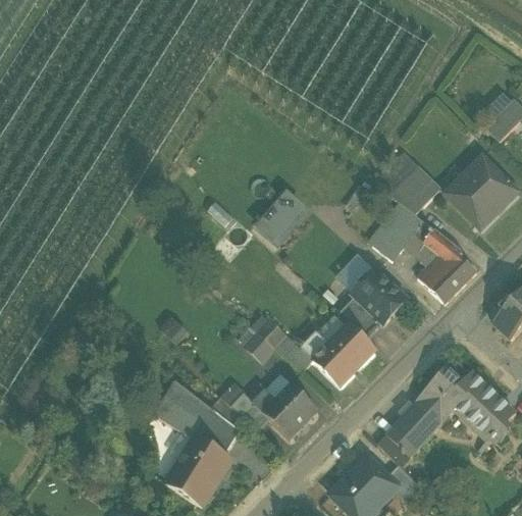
[(499,142),(521,117),(521,106),(514,98),(511,101),(502,92),(488,106),(497,114),(484,126),(499,142)]
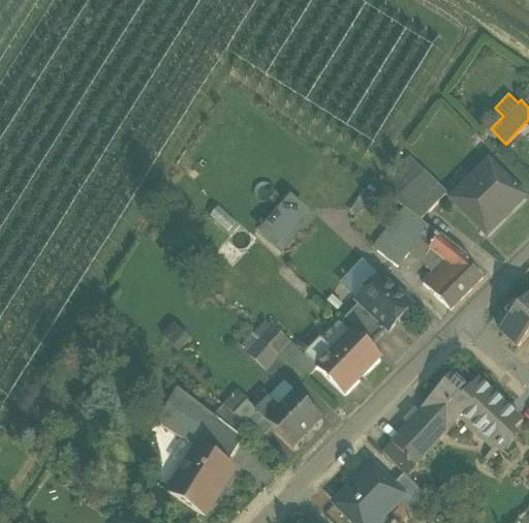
[(404,204),(419,216),(445,191),(446,189),(411,154),(380,185),(404,204)]
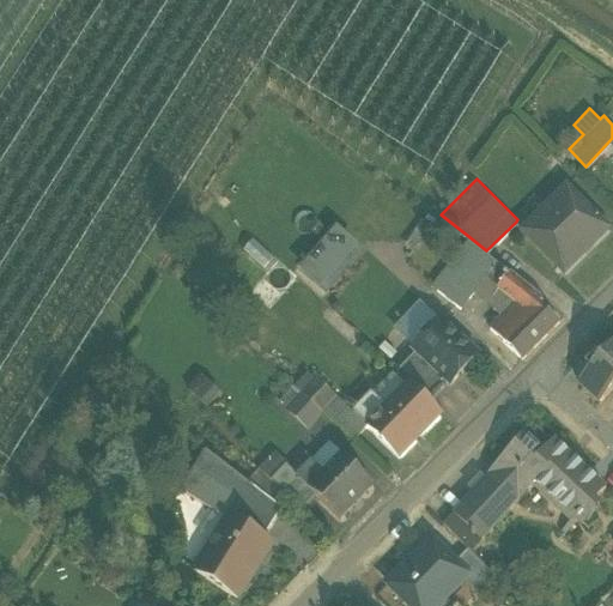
[(517,219),(516,222),(564,270),(608,225),(566,182),(546,202),(552,208),(530,231),(522,223),(521,224),(517,219)]
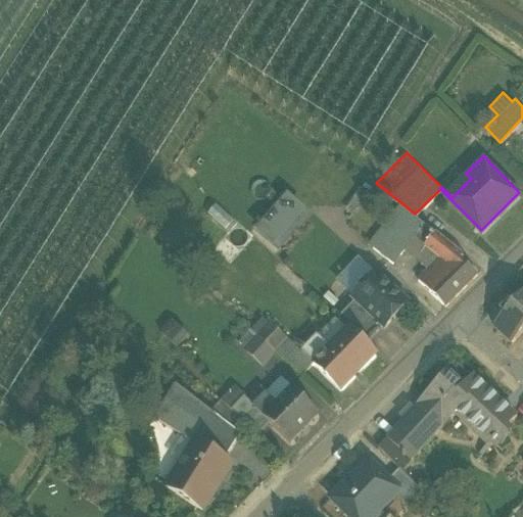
[(288,188),(255,224),(276,242),(308,206),(288,188)]
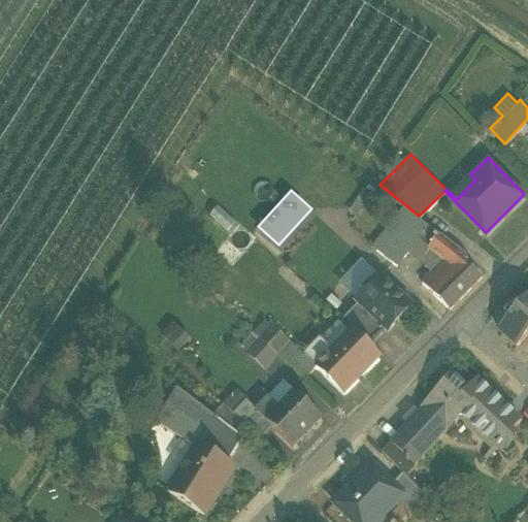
[(418,235),(428,245),(438,232),(419,216),(403,203),(381,232),(386,235),(375,247),(396,262),(418,235)]
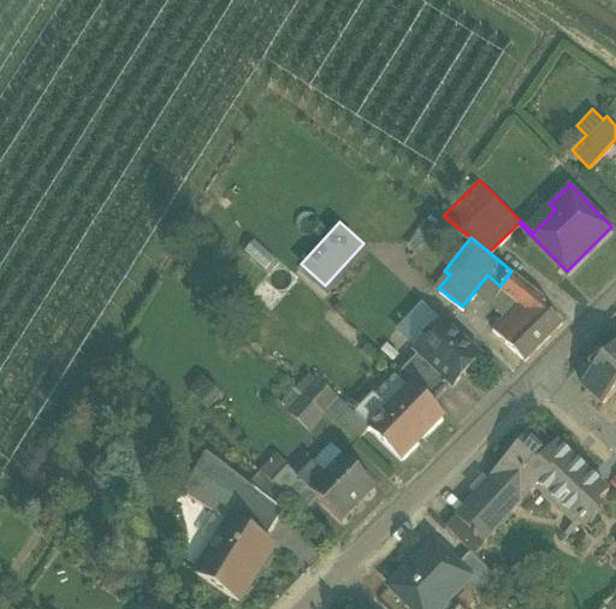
[(517,300),(492,326),(525,358),(562,319),(543,301),(545,296),(511,271),(499,285),(517,300)]
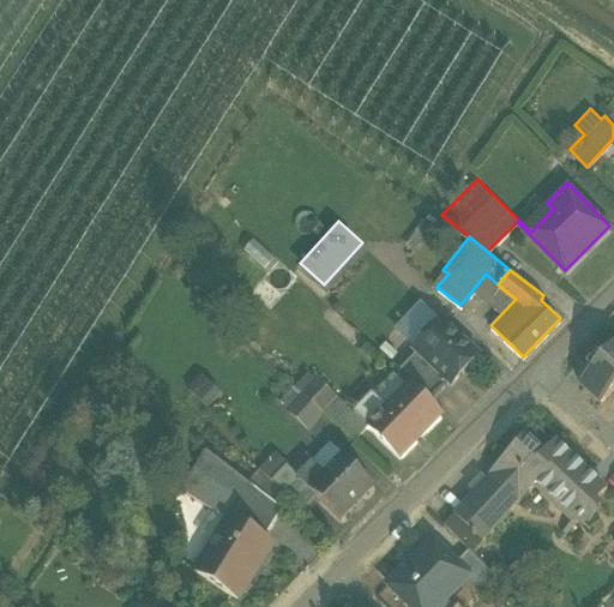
[(441,317),(414,347),(416,349),(449,379),(451,382),(479,352),(441,317)]
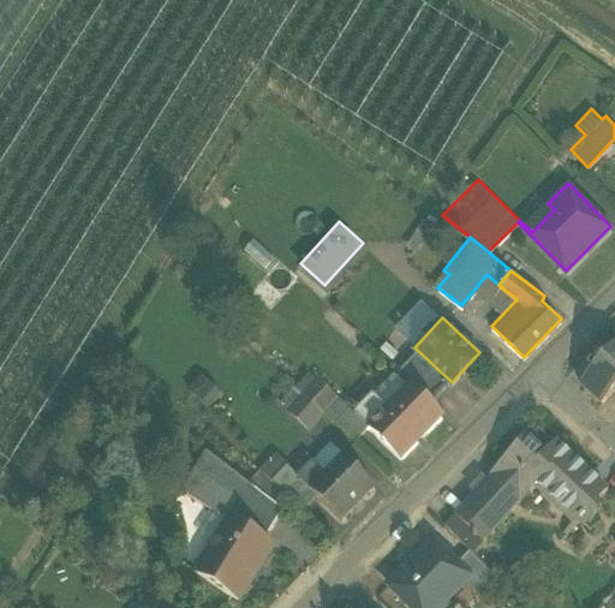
[(614,341),(607,351),(601,346),(586,363),(592,368),(580,380),(603,399),(614,385),(614,341)]
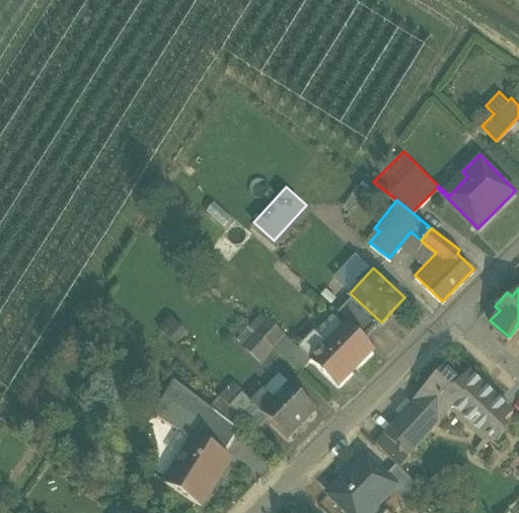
[(352,295),(339,310),(365,336),(379,320),(352,295)]
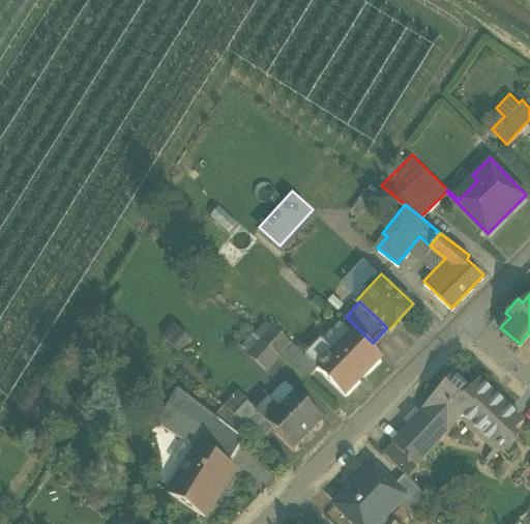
[(341,317),(305,353),(318,365),(346,391),(380,356),(341,317)]
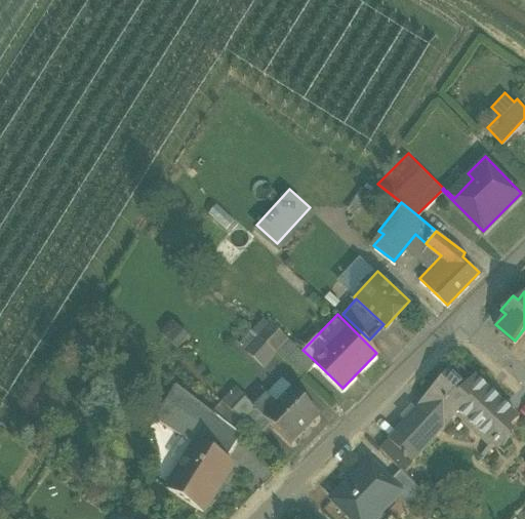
[(178,340),(188,329),(173,316),(163,326),(178,340)]
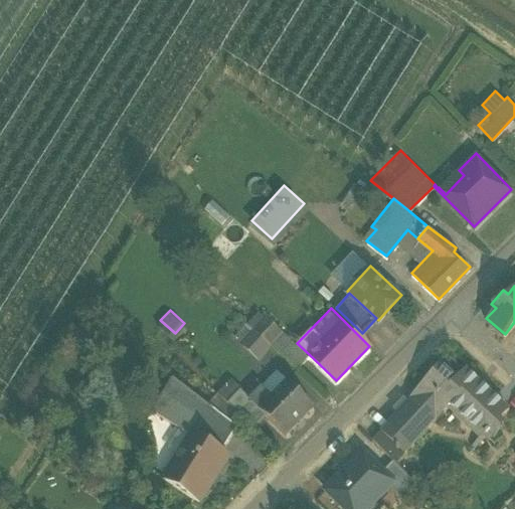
[(253,327),(297,366),(309,354),(297,343),(266,314),(253,327)]
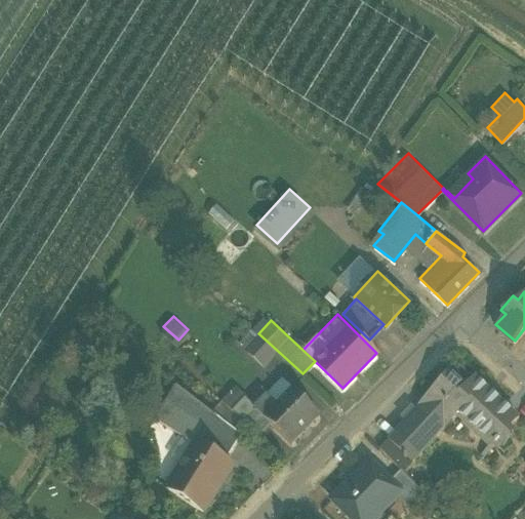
[(463,416),(489,389),(475,374),(466,385),(449,369),(416,405),(441,429),(458,410),(463,416)]
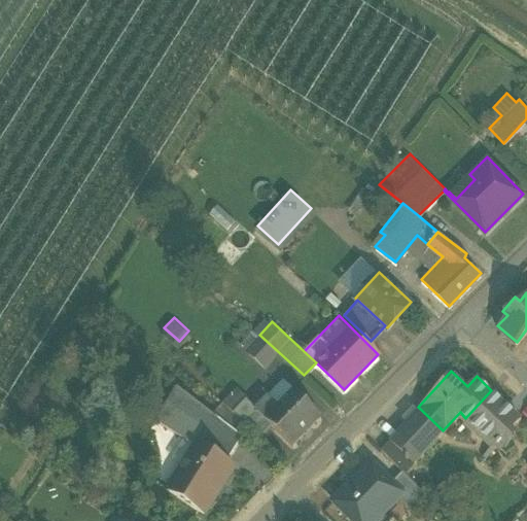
[(255,406),(254,407),(271,422),(291,443),(320,413),(294,387),(293,388),(283,377),(255,406)]
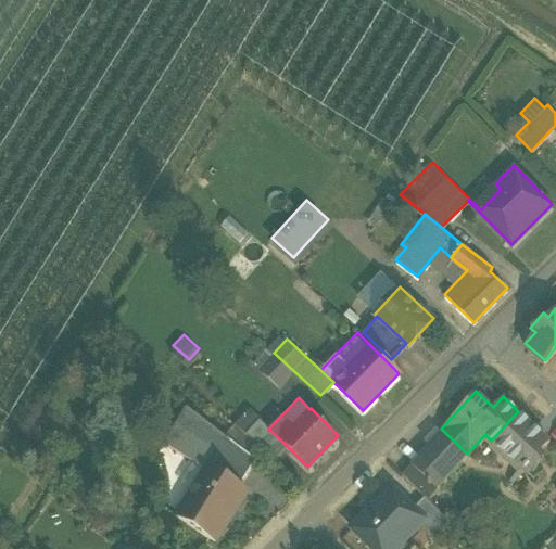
[(191,489),(176,513),(215,538),(247,488),(239,483),(255,457),(248,451),(224,433),(186,404),(164,441),(193,459),(180,482),(191,489)]
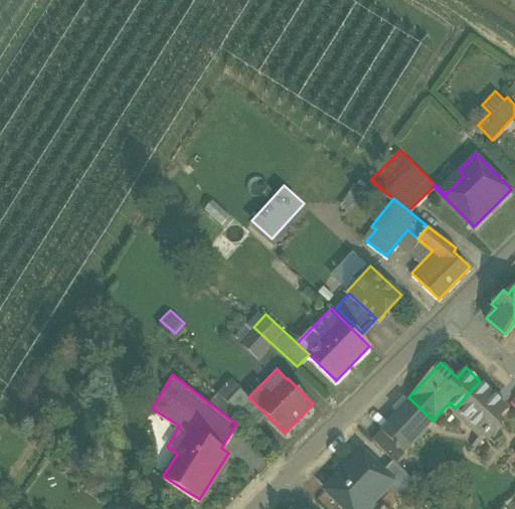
[(218,390),(238,409),(253,425),(265,412),(248,397),(249,396),(240,386),(239,387),(230,378),(218,390)]
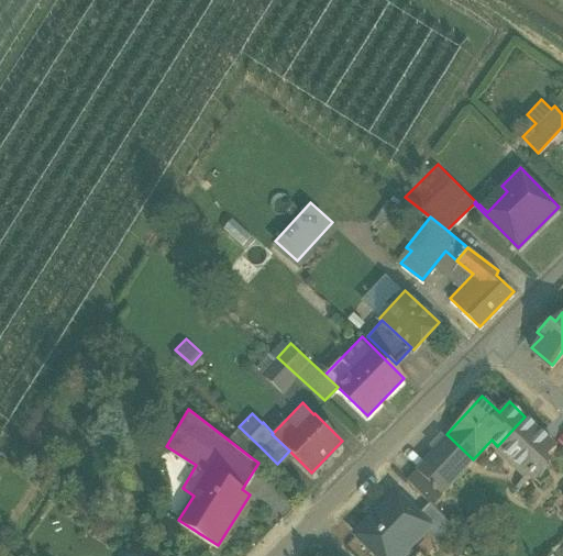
[(556,446),(525,417),(497,446),(529,475),(556,446)]
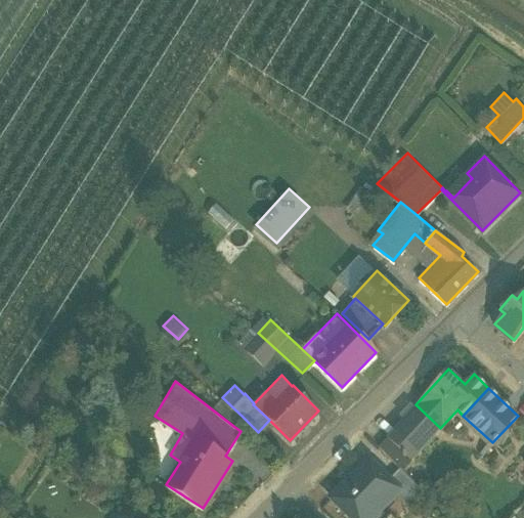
[(211,408),(233,426),(243,417),(222,397),(211,408)]
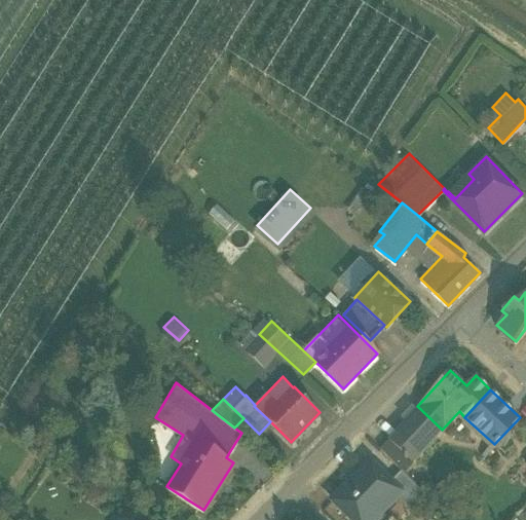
[(404,471),(442,430),(417,406),(380,446),(402,468),(404,471)]
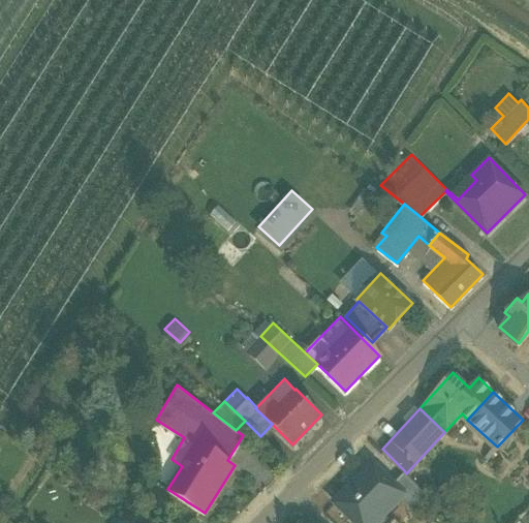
[(356,522),(375,522),(401,497),(405,493),(393,482),(372,461),(334,500),(356,522)]
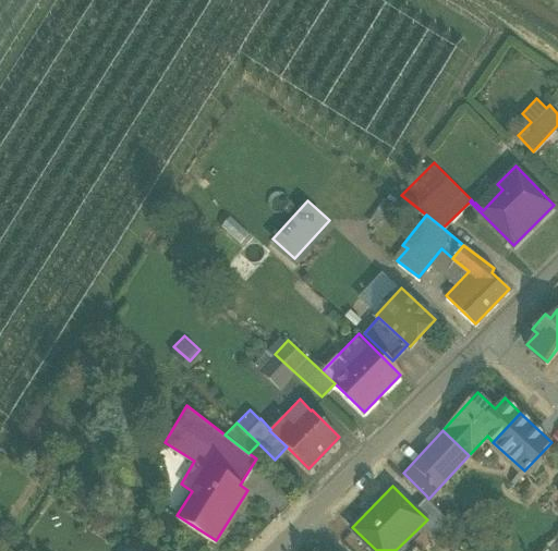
[(434,536),(449,521),(428,499),(426,496),(414,507),(427,519),(423,524),(434,536)]
